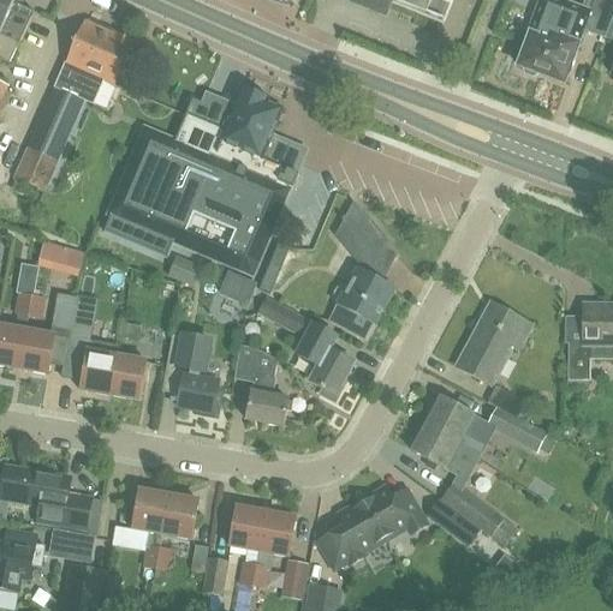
[(17,42),(18,42),(30,17),(10,9),(13,0),(0,0),(0,97),(6,85),(0,82),(0,58),(9,61),(17,42)]
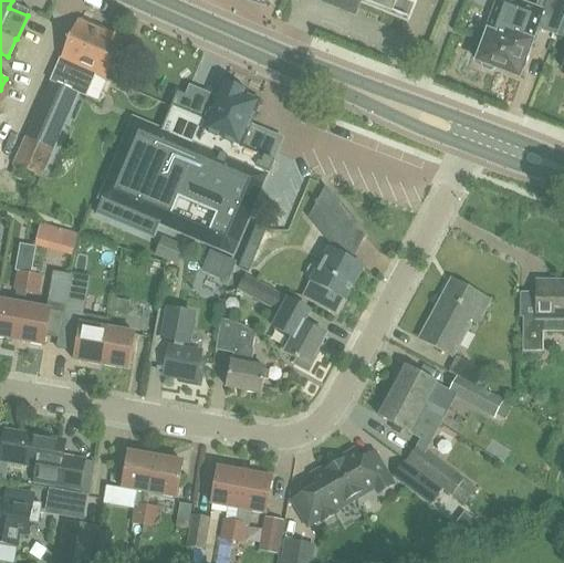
[(337,0),(353,6),(355,0),(364,0),(407,18),(414,0),(337,0)]
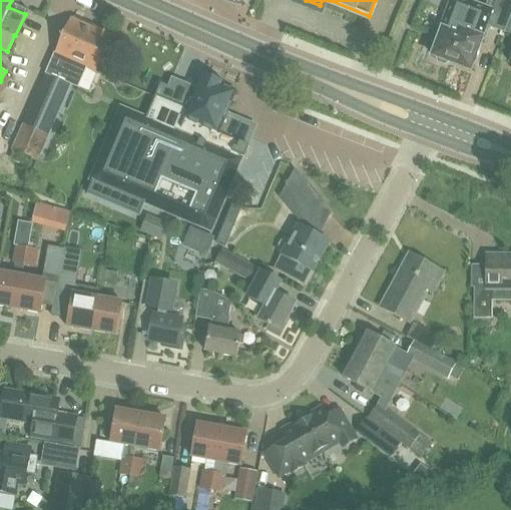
[(441,28),(431,54),(434,55),(436,60),(443,63),(449,60),(451,61),(469,67),(485,22),(503,29),(510,11),(510,7),(510,0),(493,0),(490,7),(484,5),(471,0),(447,0),(438,27),(441,28)]
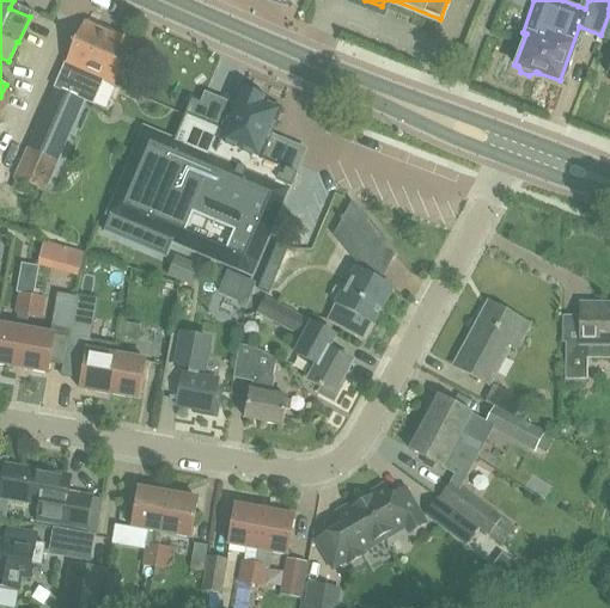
[(114,34),(83,20),(53,85),(54,86),(10,186),(25,192),(29,183),(43,189),(47,179),(83,98),(92,102),(102,78),(114,83),(133,38),(115,31),(114,34)]
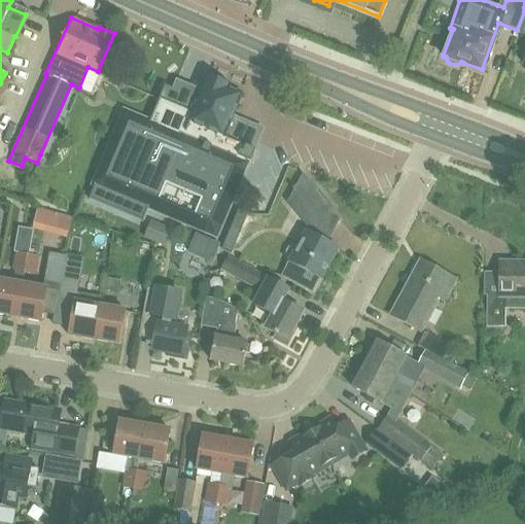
[(124,110),(86,197),(141,220),(147,206),(214,234),(246,159),(249,160),(254,148),(254,147),(250,146),(257,130),(256,130),(230,118),(232,113),(240,94),(241,92),(240,91),(239,92),(226,86),(228,82),(226,82),(207,75),(207,74),(206,73),(200,88),(190,109),(167,99),(159,96),(148,120),(124,110)]
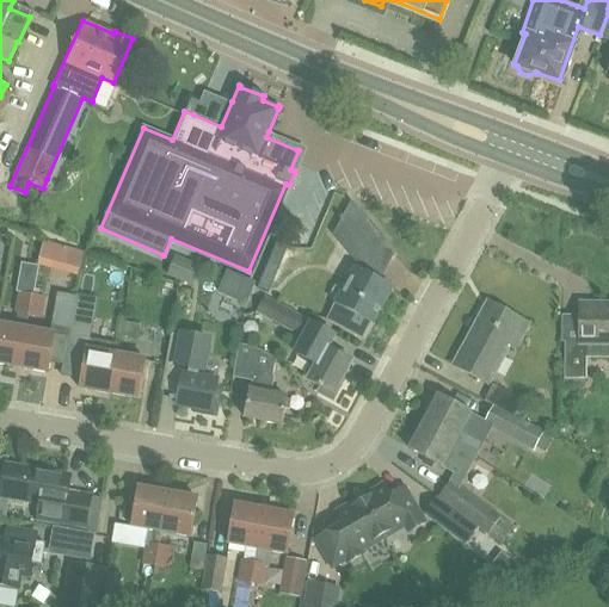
[(333,301),(334,302),(327,316),(361,334),(368,320),(370,321),(389,286),(373,278),(379,267),(365,252),(381,239),(349,200),(332,231),(356,261),(354,267),(344,284),(343,283),(342,283),(339,283),(338,283),(336,284),(334,284),(333,285),(332,286),(331,287),(330,289),(330,291),(330,292),(330,295),(330,296),(331,298),(332,299),(333,301)]
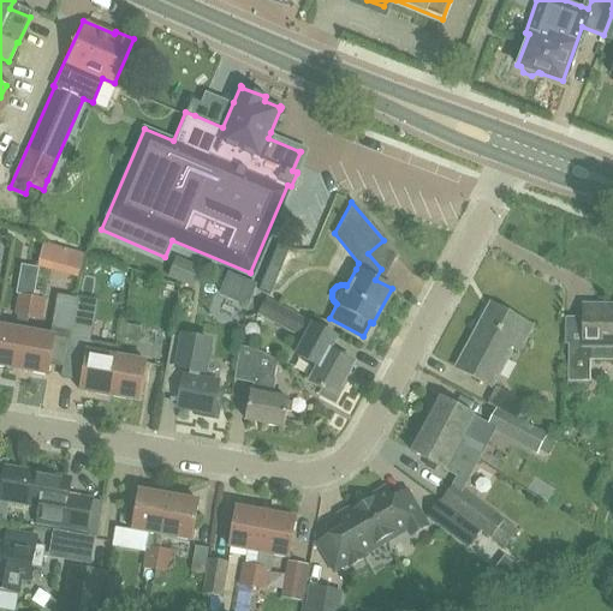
[(81,252),(42,241),(37,257),(77,268),(81,252)]
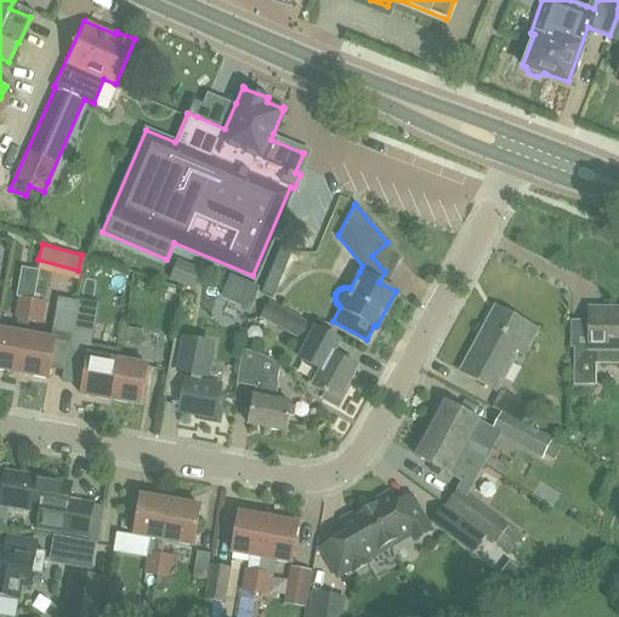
[(169,276),(193,287),(203,268),(179,257),(169,276)]
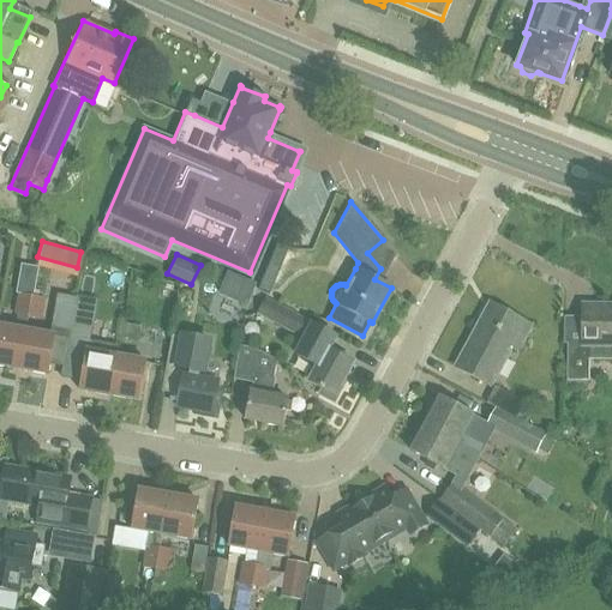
[(256,283),(227,271),(217,294),(246,306),(256,283)]
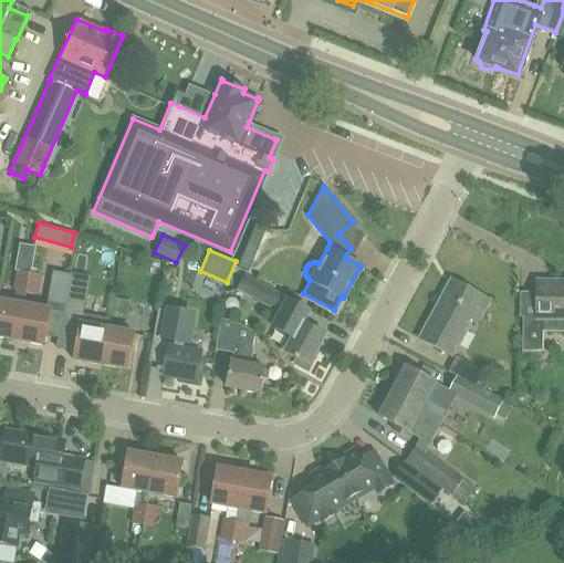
[(17,270),(13,290),(16,290),(24,291),(28,272),(17,270)]
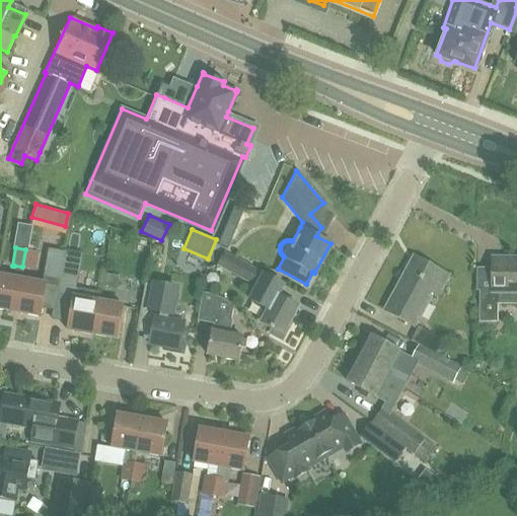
[(64,251),(48,248),(44,275),(59,278),(62,264),(64,251)]
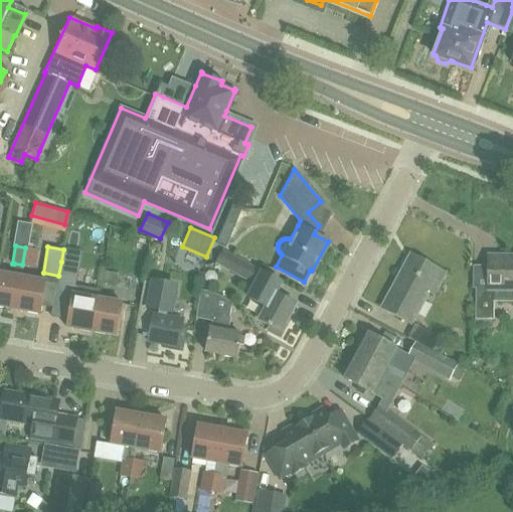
[(25,247),(22,265),(34,267),(36,249),(25,248),(25,247)]
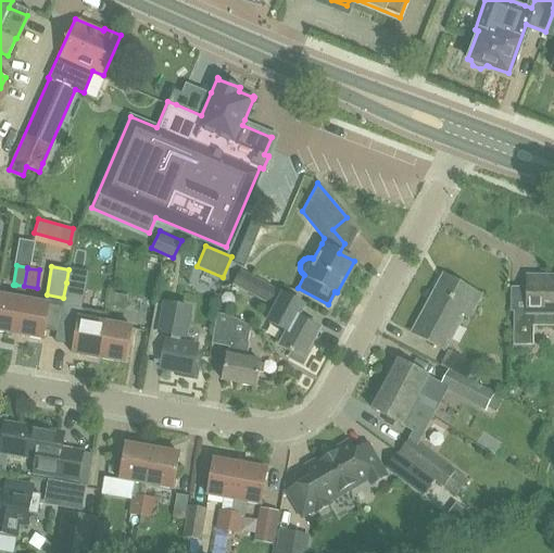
[(238,268),(230,281),(277,306),(268,322),(282,329),(274,343),(290,352),(288,356),(301,363),(312,343),(310,342),(317,327),(298,316),(305,304),(238,268)]
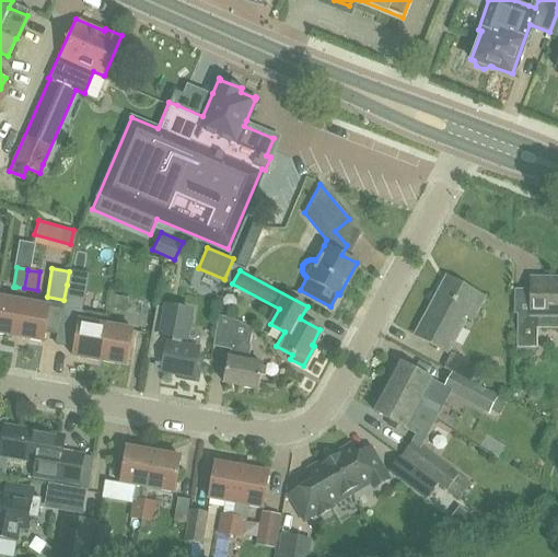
[(530,312),(515,312),(515,345),(536,346),(536,325),(557,325),(557,275),(530,276),(530,312)]
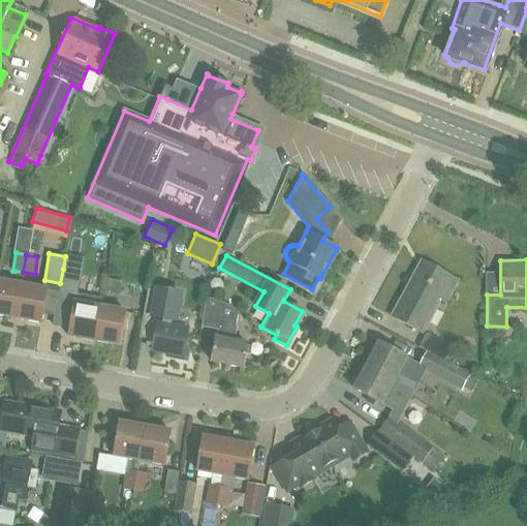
[(444,301),(454,284),(447,281),(451,276),(421,260),(392,315),(421,331),(438,298),(444,301)]
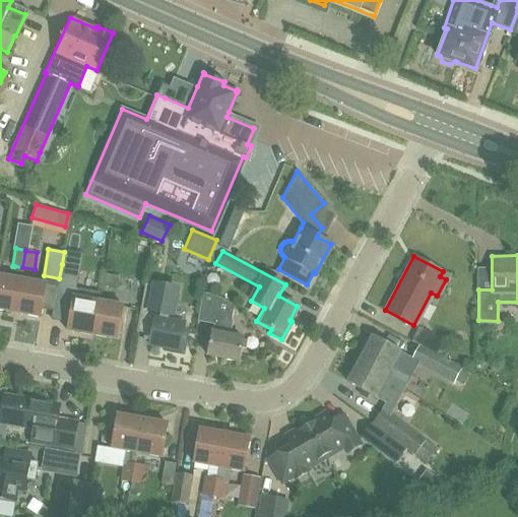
[(77,267),(62,264),(52,318),(67,320),(66,329),(91,334),(99,293),(74,287),(77,267)]
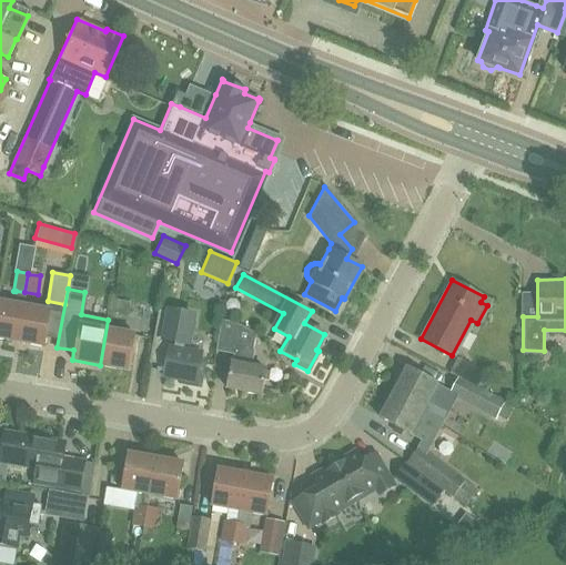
[(0,336),(17,340),(22,304),(24,292),(16,291),(13,303),(0,300),(0,336)]
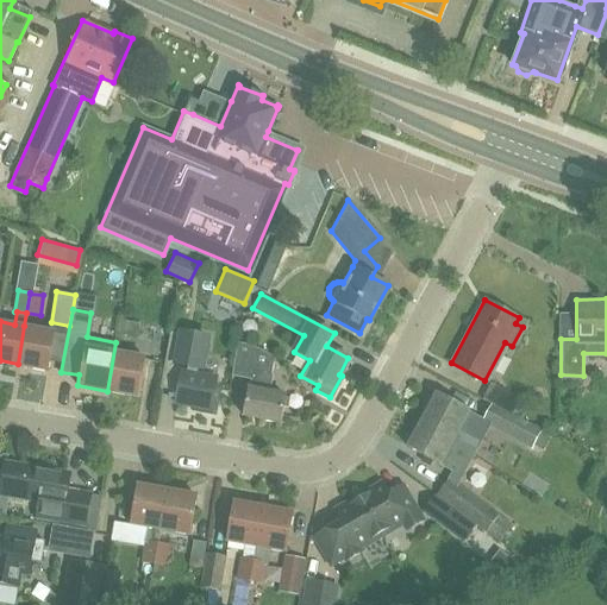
[(137,336),(139,321),(119,317),(117,333),(137,336)]
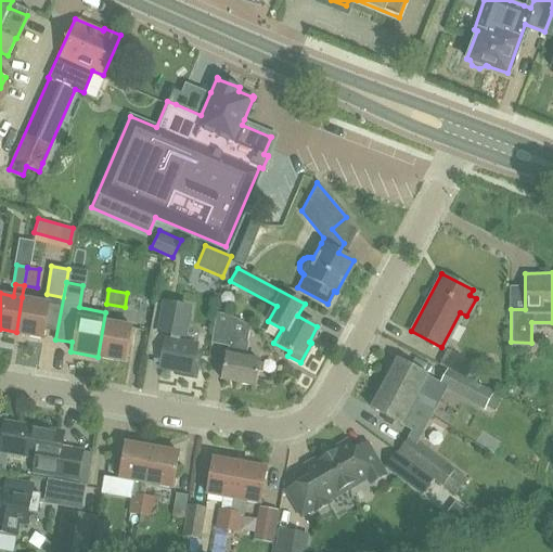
[(22,297),(16,332),(42,336),(49,302),(22,297)]
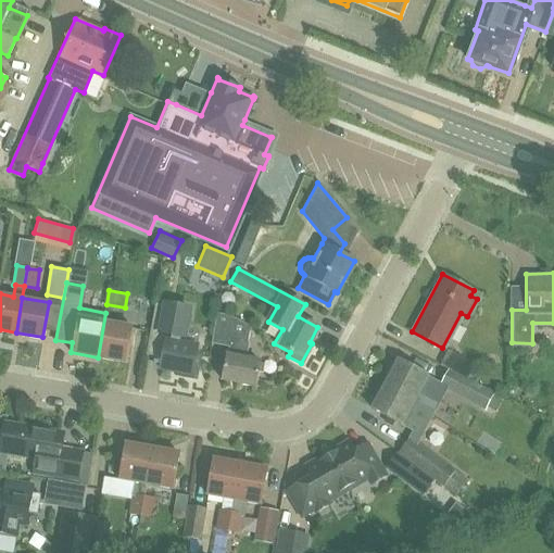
[(200,351),(194,351),(196,346),(194,346),(197,332),(194,329),(184,327),(183,324),(184,318),(186,316),(188,306),(164,302),(161,315),(159,315),(159,319),(155,318),(152,331),(165,334),(164,340),(160,367),(174,371),(174,373),(196,377),(200,351)]
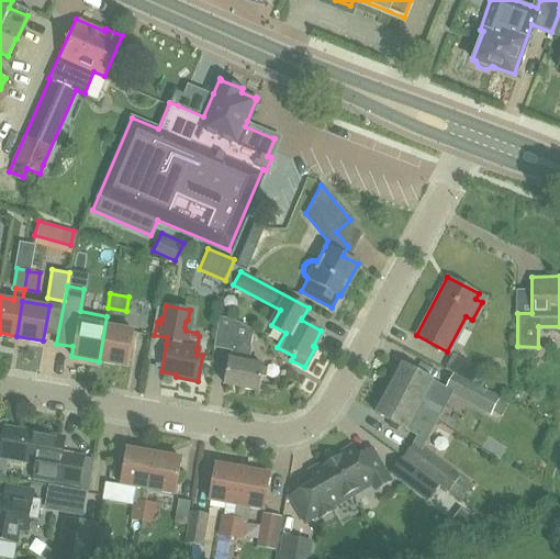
[(258,389),(262,366),(247,362),(250,346),(249,345),(252,330),(230,317),(227,317),(217,315),(213,342),(232,346),(230,359),(227,359),(223,383),(258,389)]
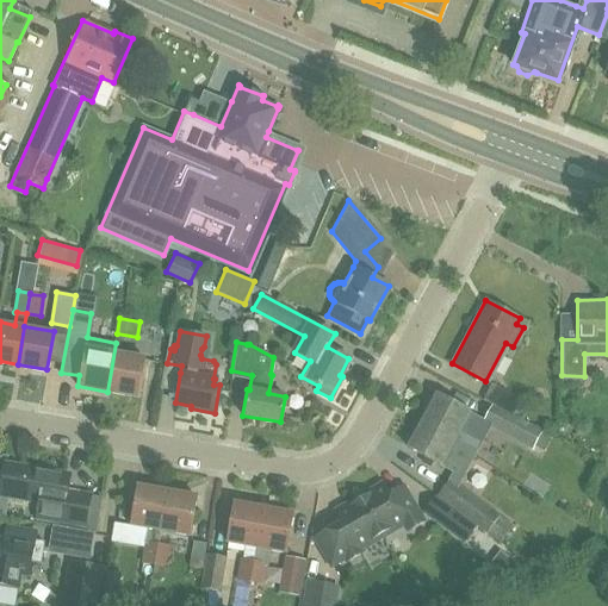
[(143,358),(115,353),(107,391),(136,397),(143,358)]
